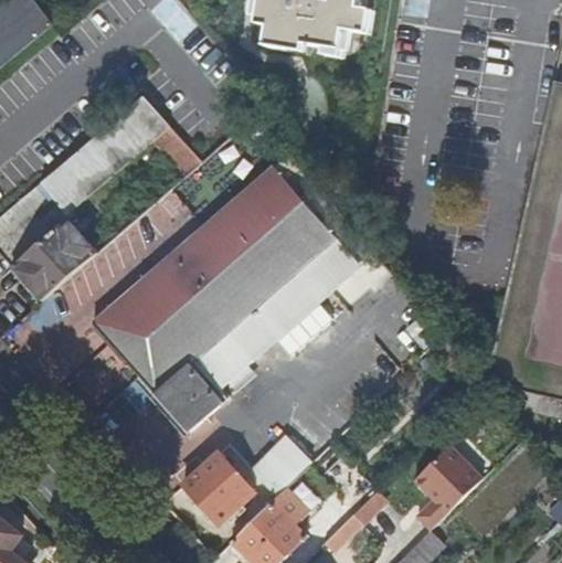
[(11,0),(0,9),(0,66),(53,22),(35,0),(11,0)]
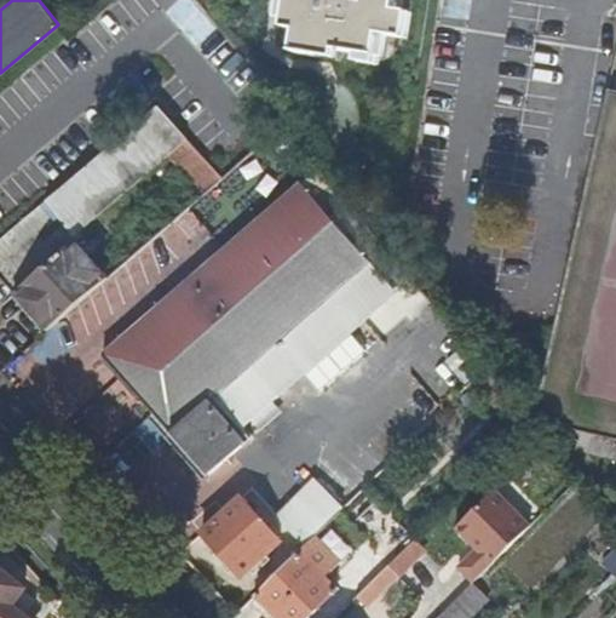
[(297,0),(294,18),(308,19),(303,51),(305,51),(321,53),(322,45),(362,51),(407,12),(402,10),(403,0),(297,0)]
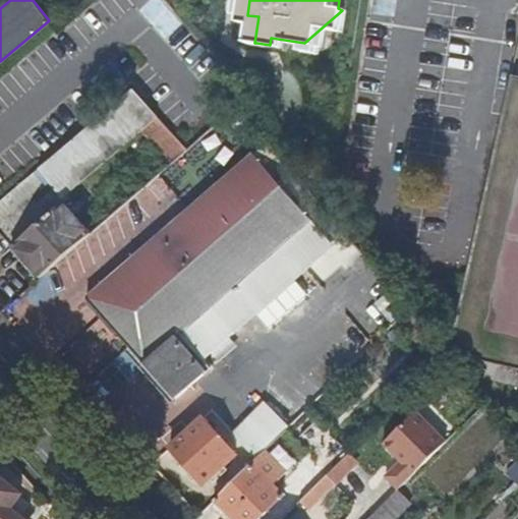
[(517,74),(509,72),(466,266),(447,350),(448,352),(517,367),(517,74)]
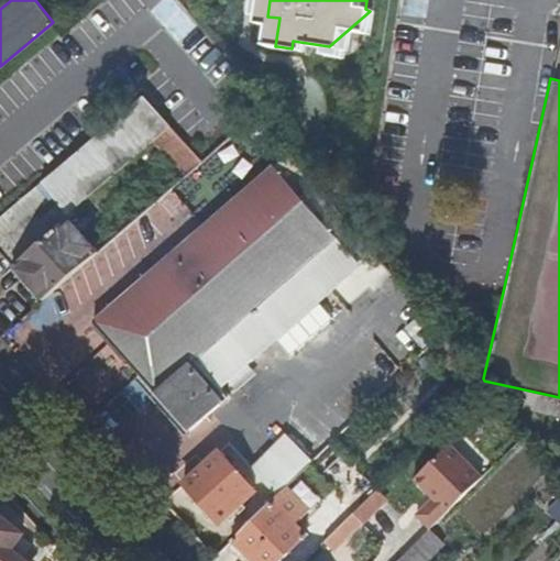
[(172,127),(143,94),(41,180),(67,217),(172,127)]
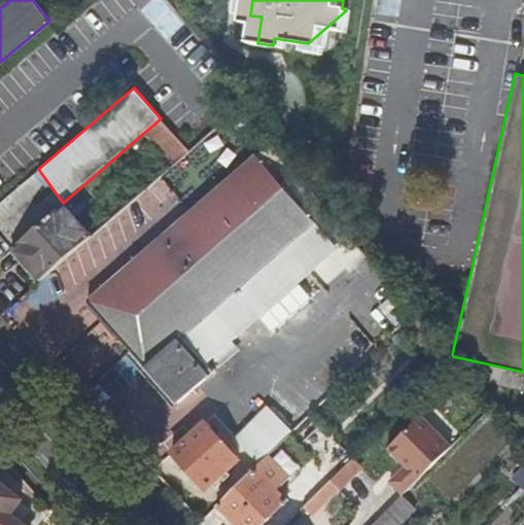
[(187,206),(80,299),(175,407),(183,399),(241,349),(233,340),(258,318),(270,331),(310,298),(298,284),(313,270),(324,283),(344,266),(348,271),(363,257),(357,250),(344,236),(334,245),(251,150),(187,206)]
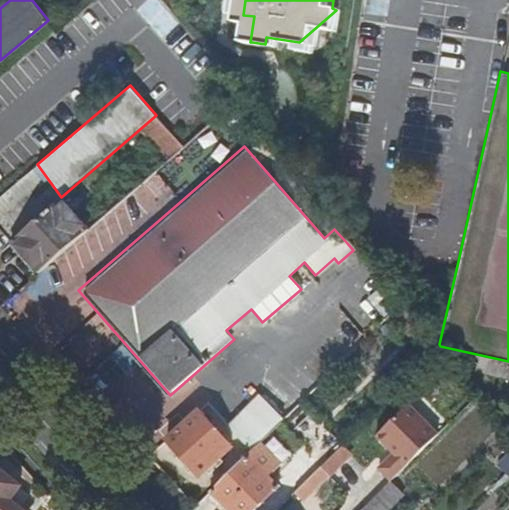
[(61,197),(37,164),(0,196),(0,226),(12,240),(61,197)]
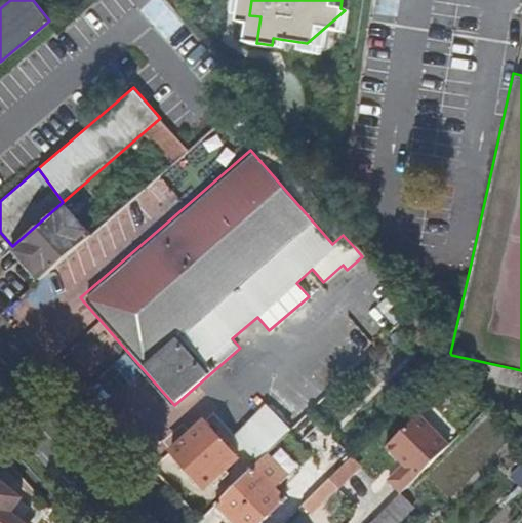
[(58,260),(90,233),(63,202),(12,246),(39,277),(58,260)]
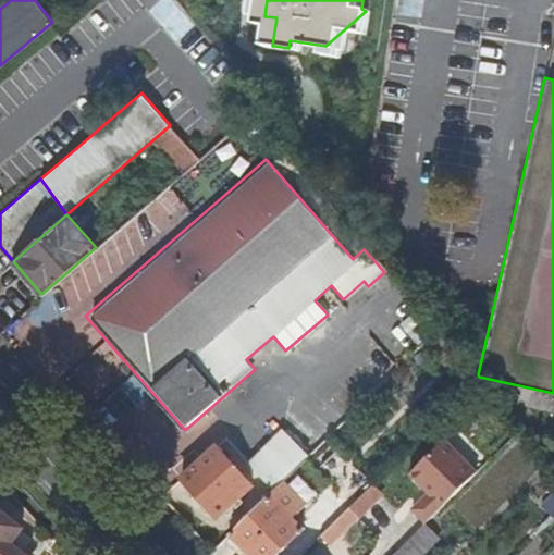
[(131,372),(109,394),(135,419),(156,398),(131,372)]
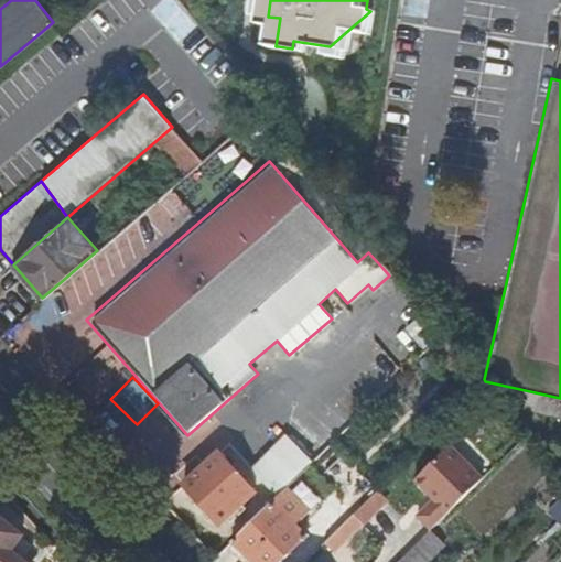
[(278,492),(312,457),(288,434),(254,468),(278,492)]
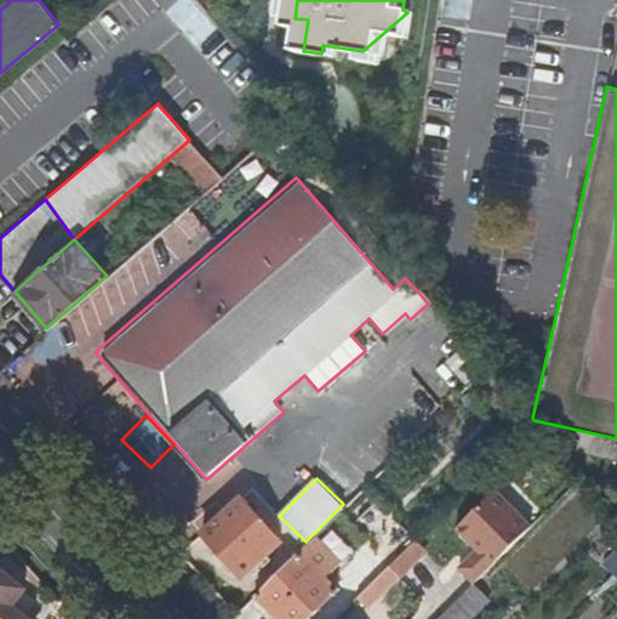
[(492,488),(453,527),(467,539),(472,535),(479,544),(457,566),(472,579),(529,524),(492,488)]
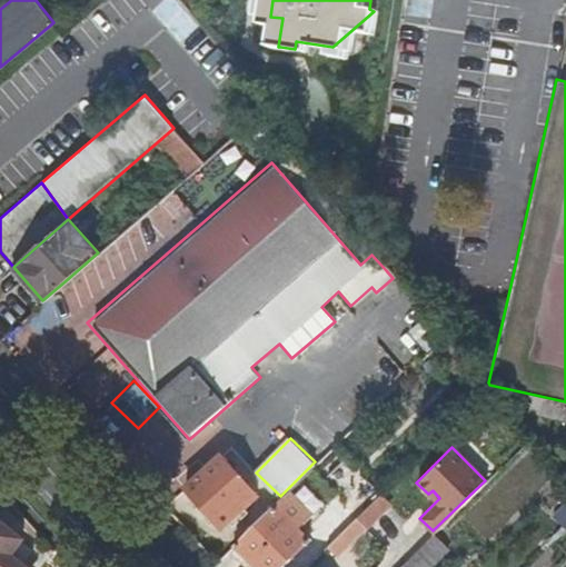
[(219,454),(185,486),(220,525),(256,493),(245,481),(219,454)]
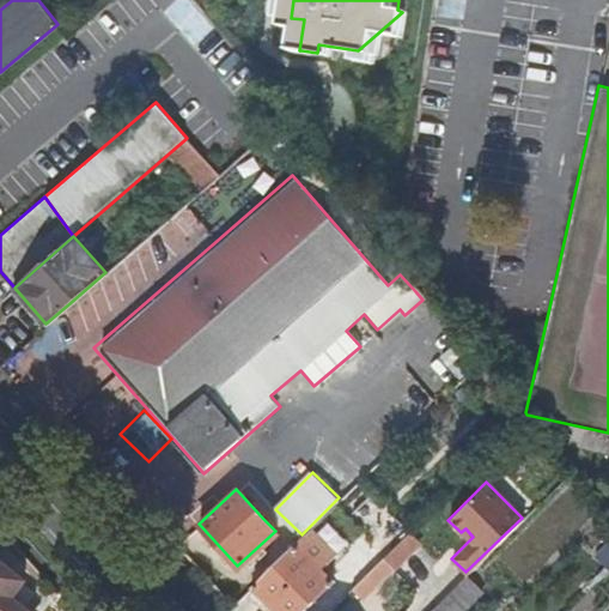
[(412,512),(402,502),(389,514),(400,525),(412,512)]
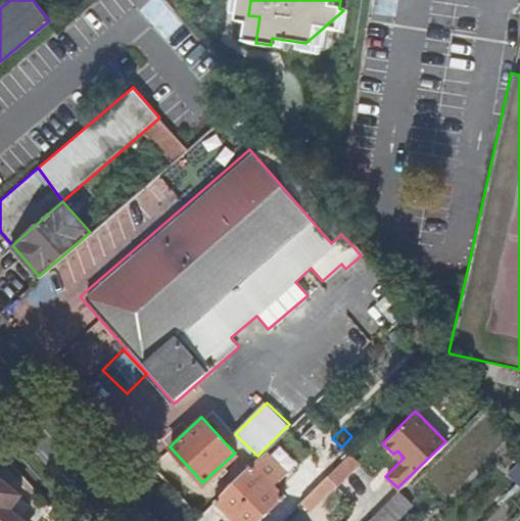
[(347,452),(296,501),(306,510),(357,462),(347,452)]
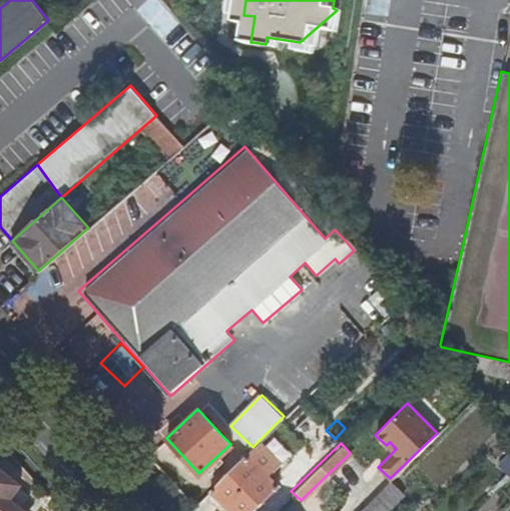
[(247,452),(210,489),(231,510),(251,510),(279,485),(247,452)]
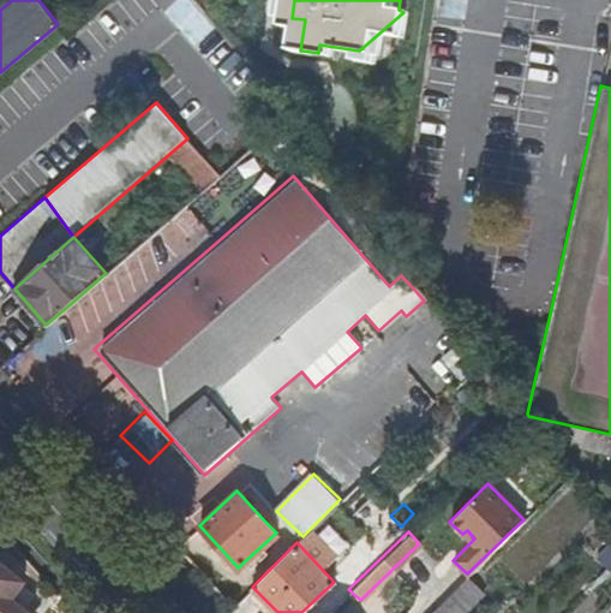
[(0,612),(28,612),(10,599),(22,584),(0,566),(0,612)]
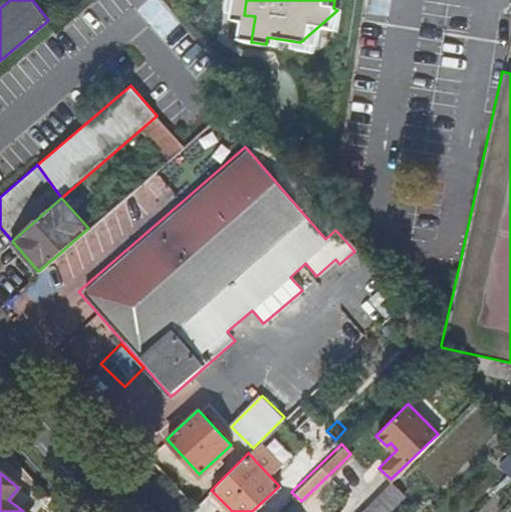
[(389,511),(407,495),(391,479),(357,511),(389,511)]
